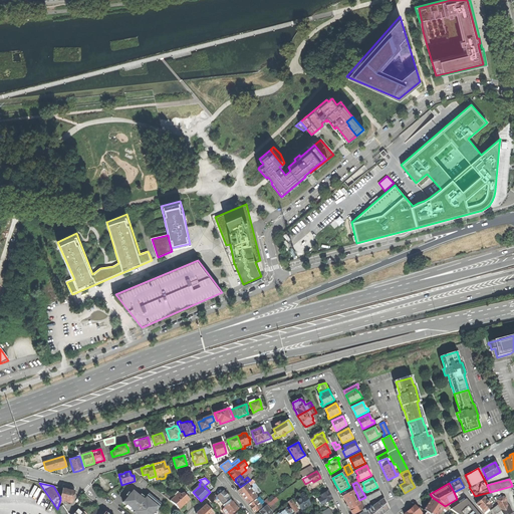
[(250,489),(247,485),(239,490),(244,496),(249,503),(256,497),(253,492),(254,491),(252,488),(250,489)]
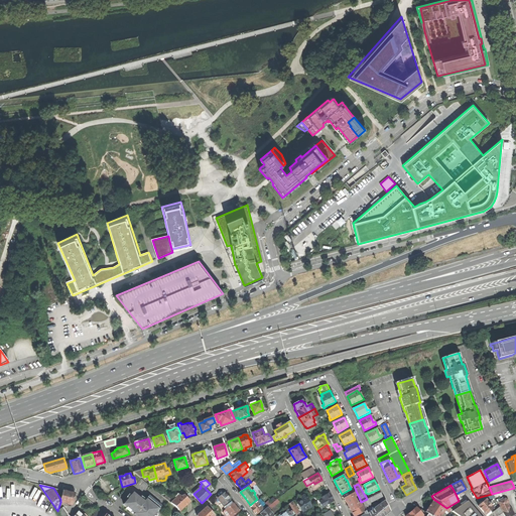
[(62,490),(60,499),(60,502),(73,505),(76,493),(69,492),(62,490)]
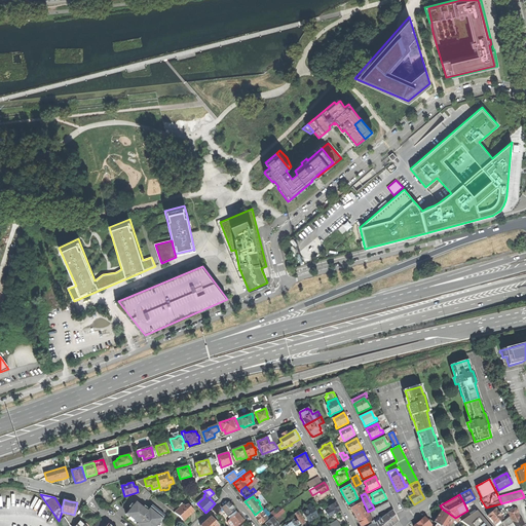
[(358,521),(369,516),(367,512),(365,514),(361,506),(365,504),(363,500),(357,504),(350,508),(353,514),(358,521)]
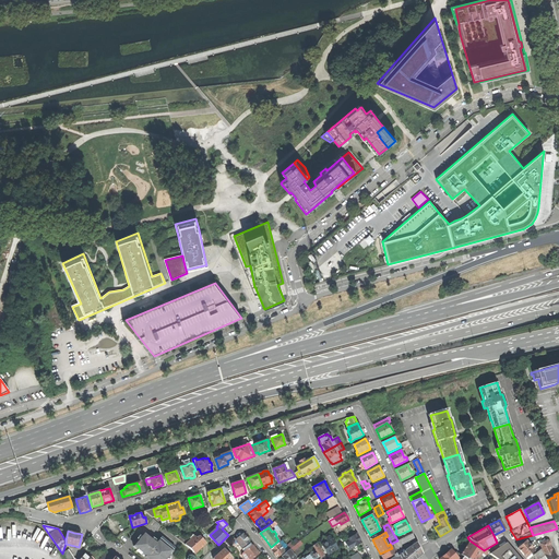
[(157,543),(145,533),(134,546),(143,554),(144,552),(146,555),(145,557),(147,558),(150,558),(152,558),(153,558),(166,558),(176,548),(162,536),(157,543)]
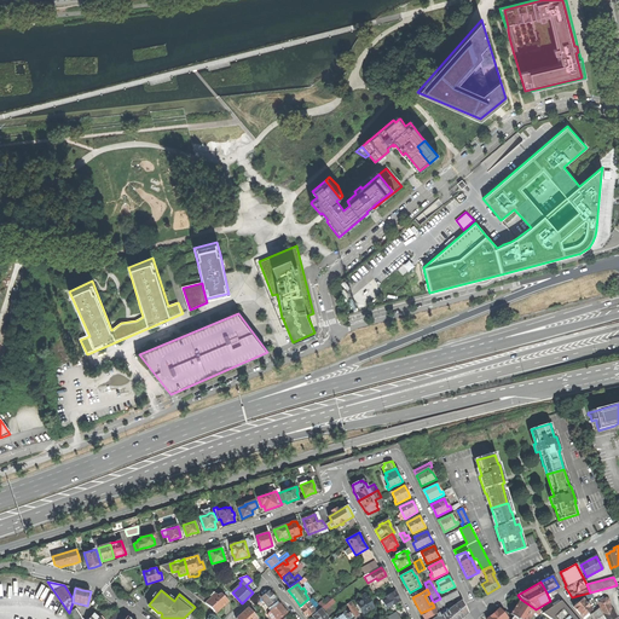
[(457,590),(440,599),(433,602),(435,606),(439,613),(441,618),(460,618),(468,613),(462,601),(449,611),(446,608),(444,603),(460,596),(457,590)]
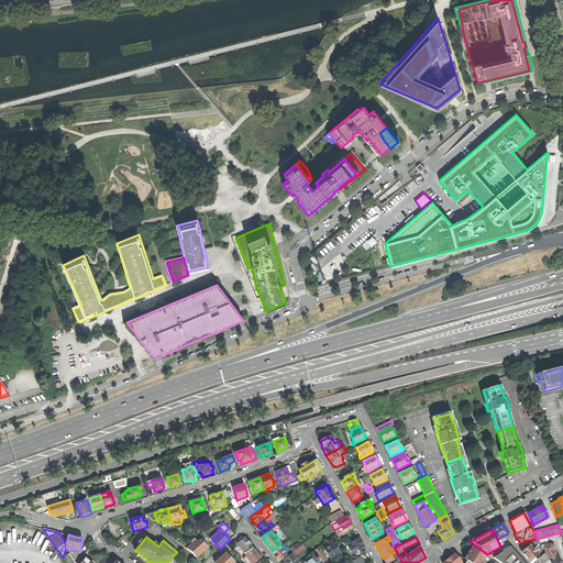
[(244,552),(251,545),(245,538),(242,540),(238,543),(244,552)]
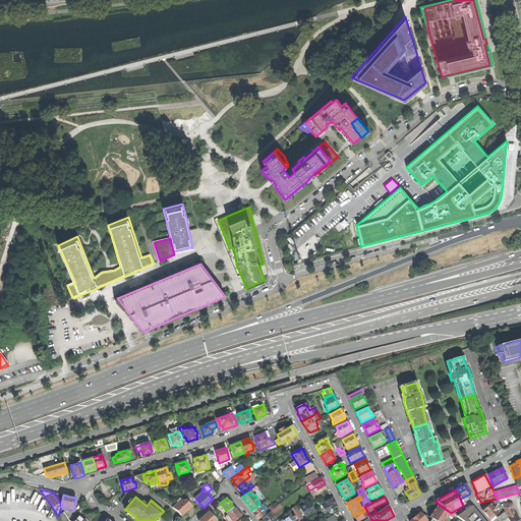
[(323,507),(326,512),(337,506),(335,502),(333,498),(319,506),(320,508),(327,504),(327,505),(323,507)]
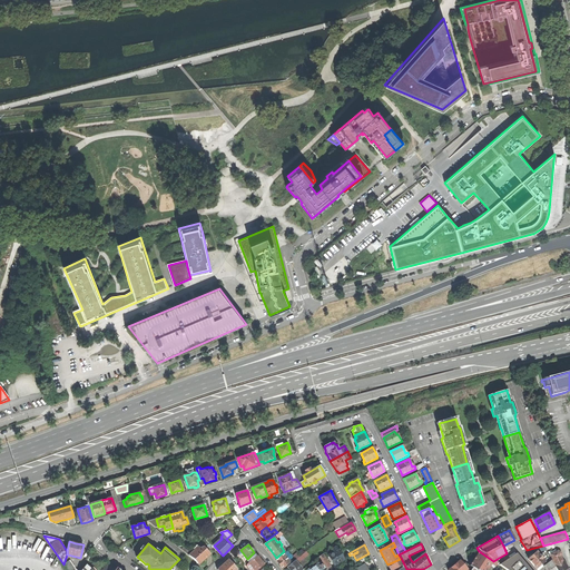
[(549,569),(554,567),(543,546),(534,548),(537,552),(534,554),(532,556),(531,554),(527,558),(536,569),(537,568),(538,569),(540,568),(539,566),(544,561),(547,564),(544,566),(546,569),(549,569)]
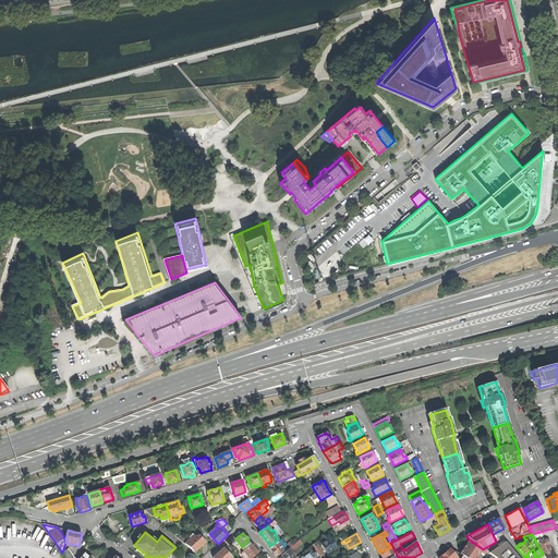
[(190,547),(194,552),(201,546),(202,547),(204,545),(206,543),(204,538),(199,535),(196,536),(192,541),(191,538),(185,544),(190,547)]
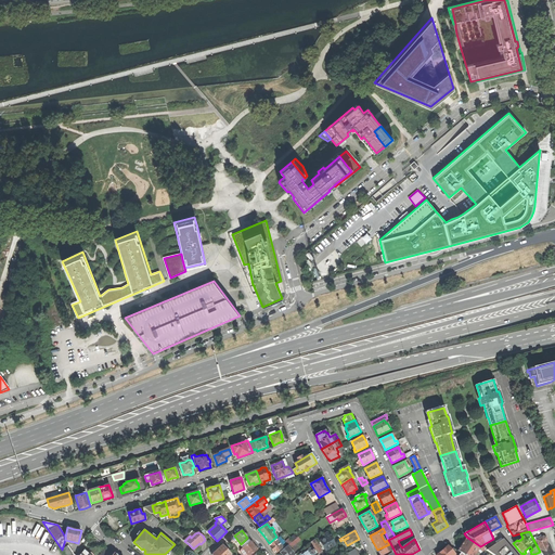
[(320,541),(326,551),(335,545),(327,532),(324,536),(325,538),(320,541)]
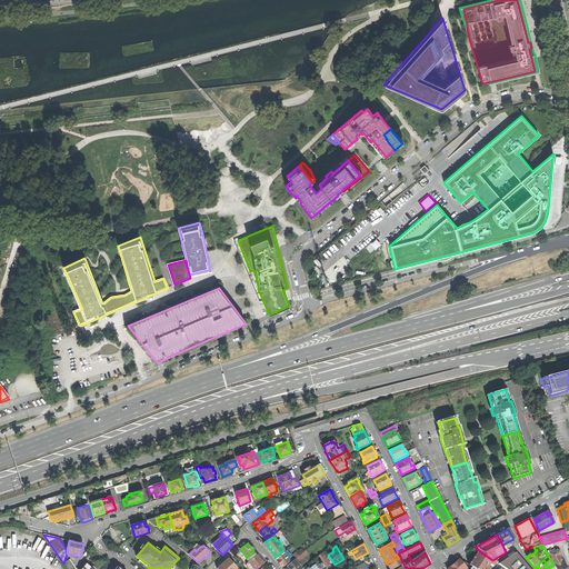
[(306,551),(301,555),(291,562),(288,566),(290,568),(289,568),(299,568),(301,568),(297,562),(309,553),(307,550),(306,551)]
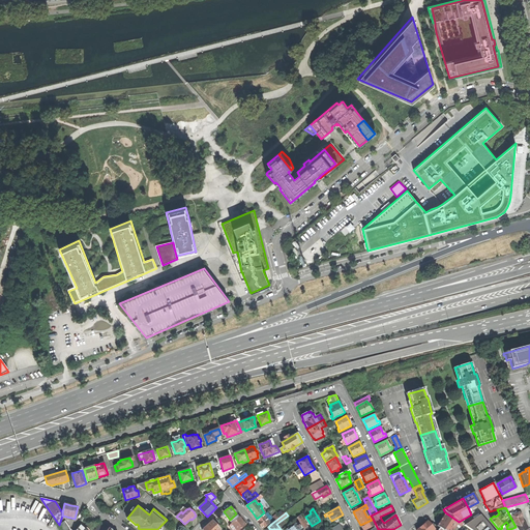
[(460,527),(462,524),(459,522),(445,512),(441,520),(437,526),(442,529),(451,529),(457,524),(460,527)]
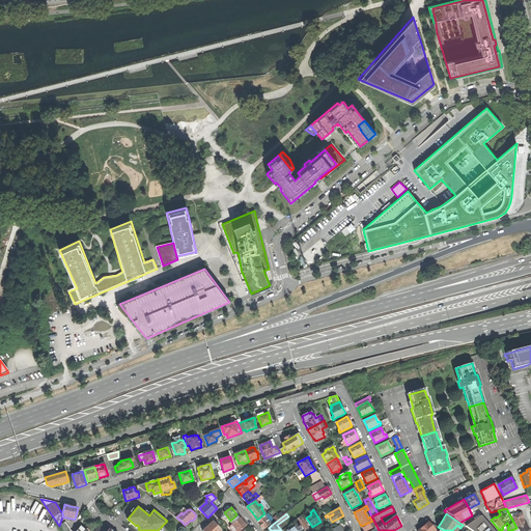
[(515,516),(514,513),(511,515),(519,530),(528,530),(523,519),(523,516),(523,515),(520,514),(518,515),(515,516)]
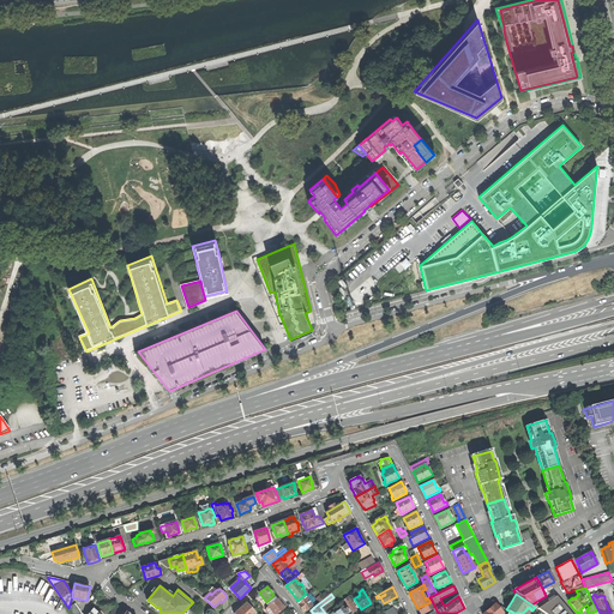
[(308,595),(298,603),(300,606),(305,613),(313,606),(314,607),(325,599),(321,595),(314,601),(308,595)]
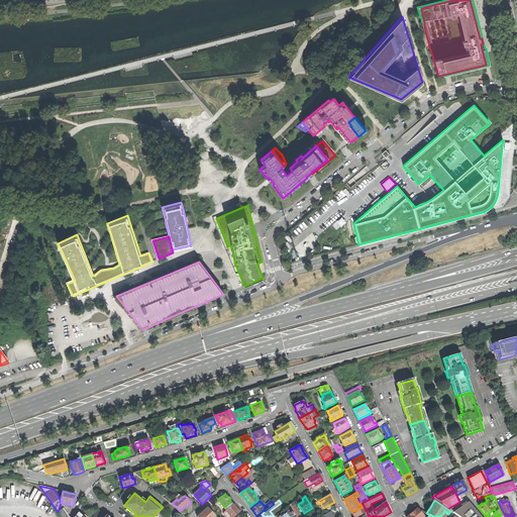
[(452,513),(462,506),(459,502),(447,509),(450,511),(452,513)]
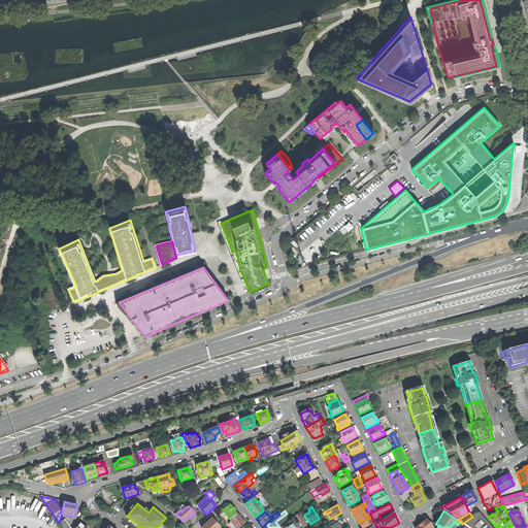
[(472,517),(462,524),(468,527),(490,527),(477,513),(472,517)]
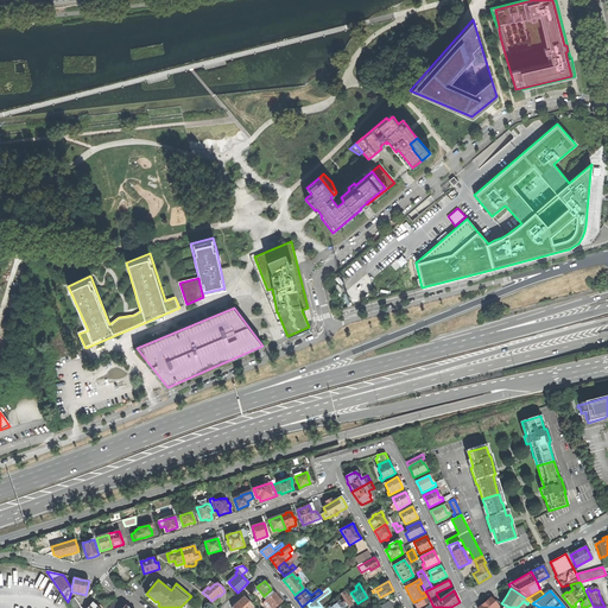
[(272,607),(273,607),(282,602),(278,597),(273,591),(265,599),(266,600),(264,602),(264,603),(266,607),(271,607),(272,607)]
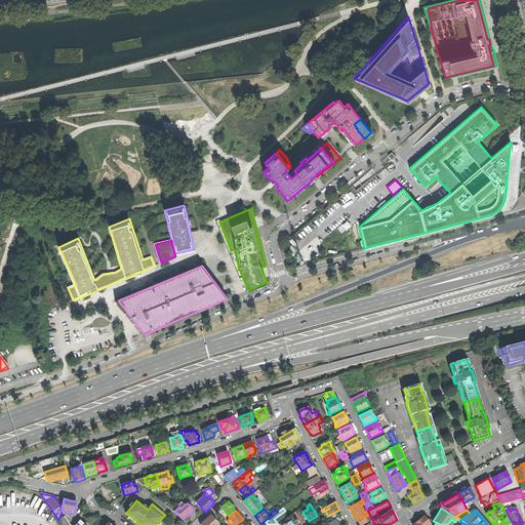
[(63,524),(72,524),(70,523),(65,516),(58,520),(63,524)]
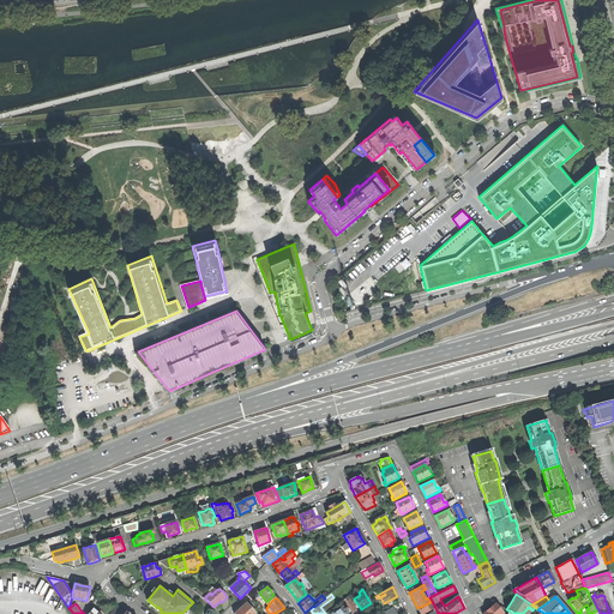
[(253,613),(256,613),(247,603),(242,607),(234,613),(253,613)]
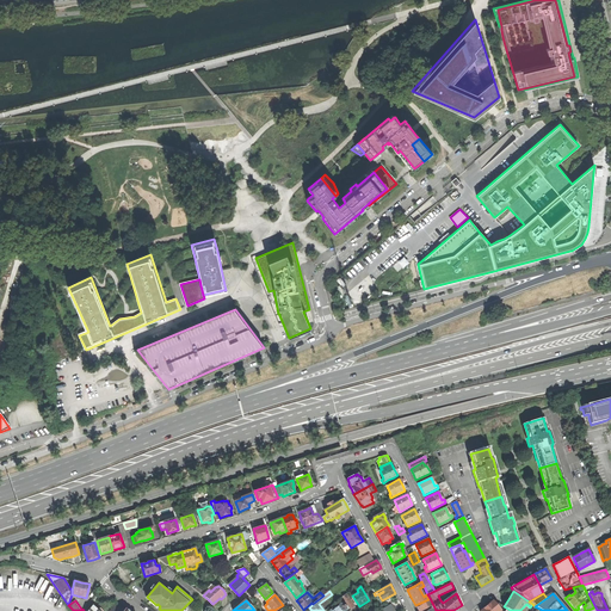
All buildings are outlined.
